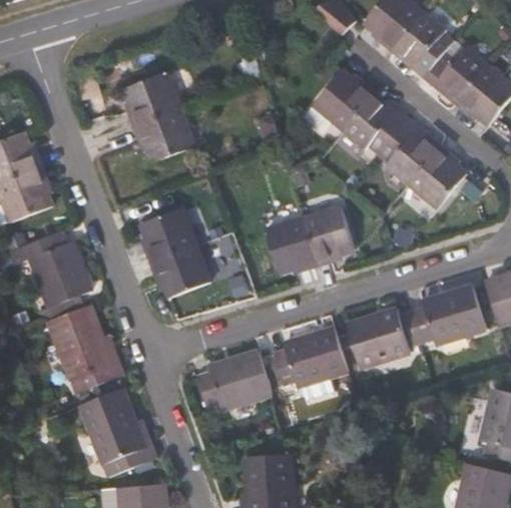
[(340,30),(356,17),(341,0),(323,0),(318,5),(340,30)]
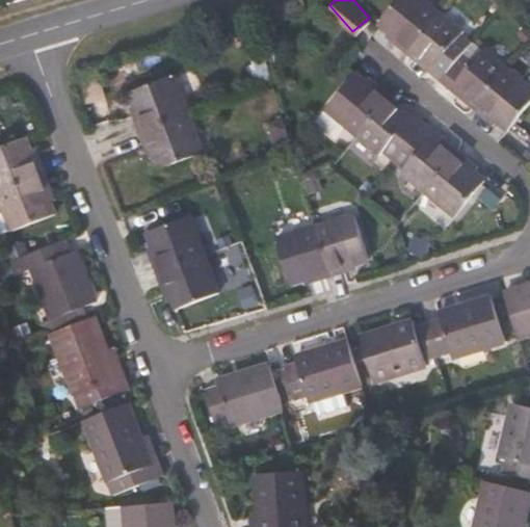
[(395,37),(391,42),(404,52),(407,48),(436,12),(421,0),(392,0),(375,21),(388,31),(395,37)]
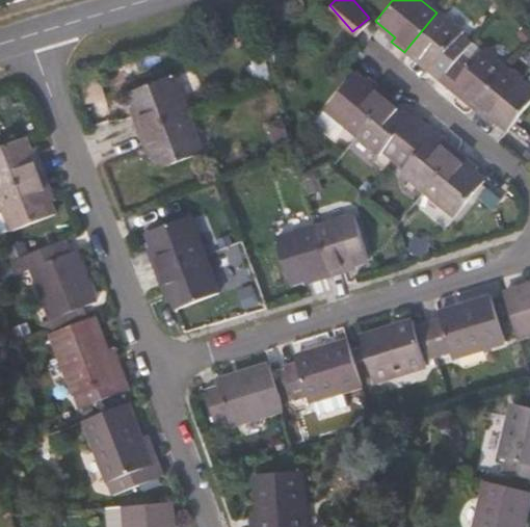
[(407,48),(429,66),(425,70),(436,79),(458,54),(447,45),(458,31),(436,12),(407,48)]
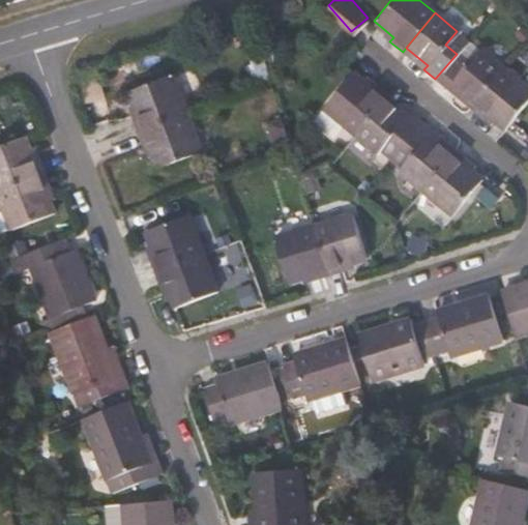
[(386,31),(383,35),(389,41),(393,37),(386,31)]
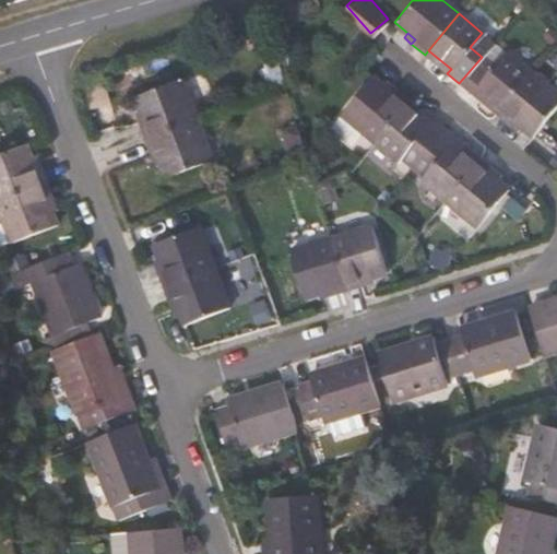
[(428,50),(425,55),(447,73),(451,69),(428,50)]
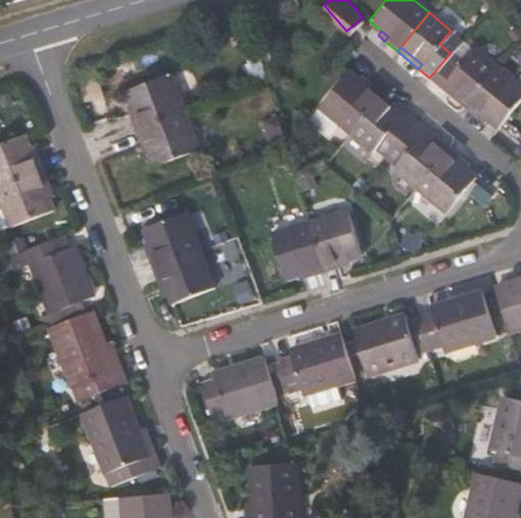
[(461,61),(451,53),(429,78),(439,87),(443,83),(464,100),(493,65),(472,48),(461,61)]
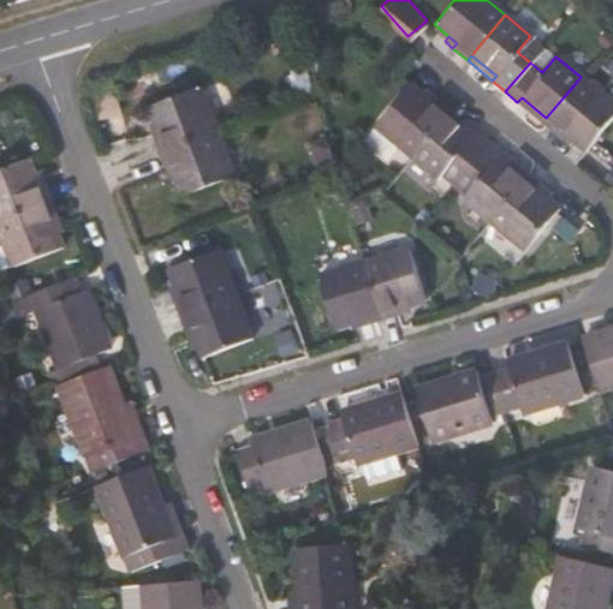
[(612,112),(612,105),(581,77),(546,118),(542,123),(555,135),(560,130),(570,137),(583,148),(612,112)]
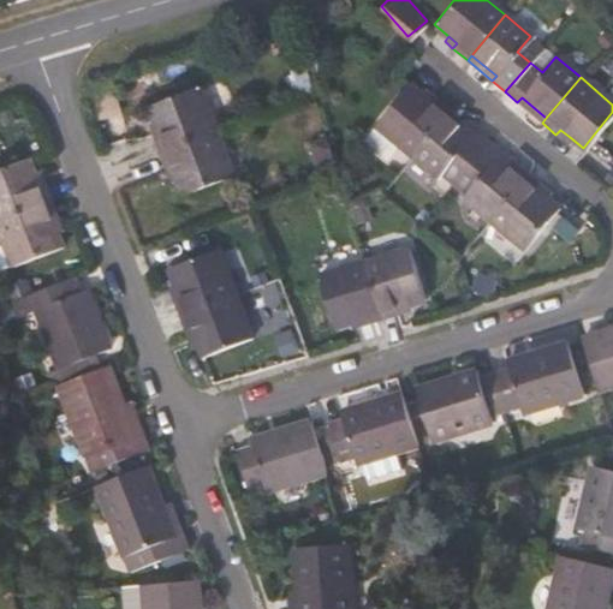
[(408,83),(373,123),(410,154),(444,113),(448,108),(438,99),(433,105),(424,96),(408,83)]
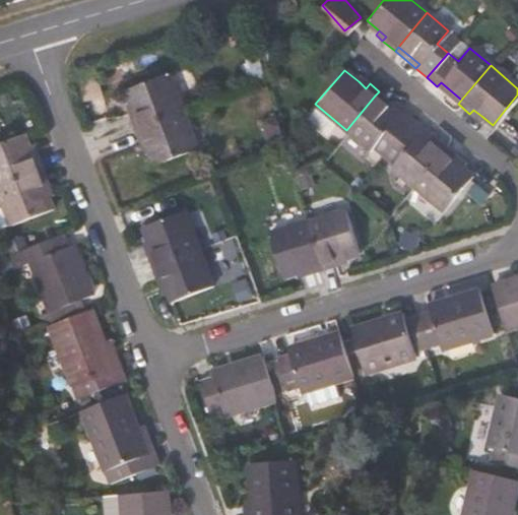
[(131,111),(126,112),(132,128),(179,111),(166,73),(123,88),(127,100),(131,111)]
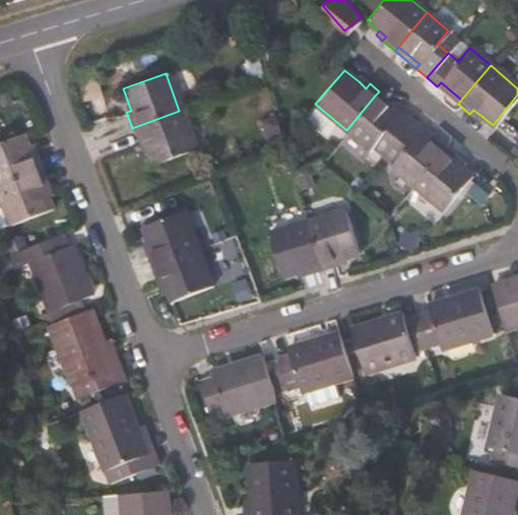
[(370,83),(362,77),(359,81),(366,88),(370,83)]
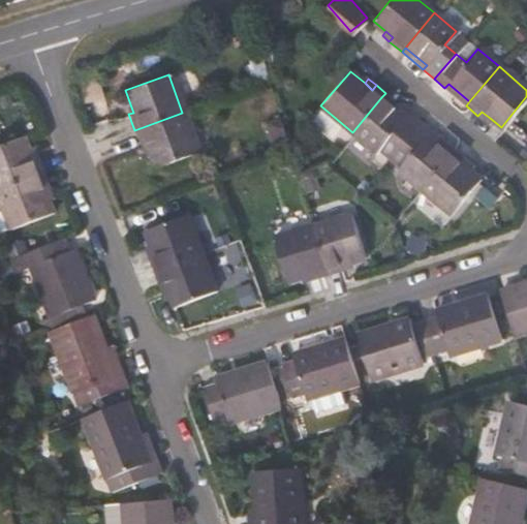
[(469,101),(448,84),(444,88),(466,105),(469,101)]
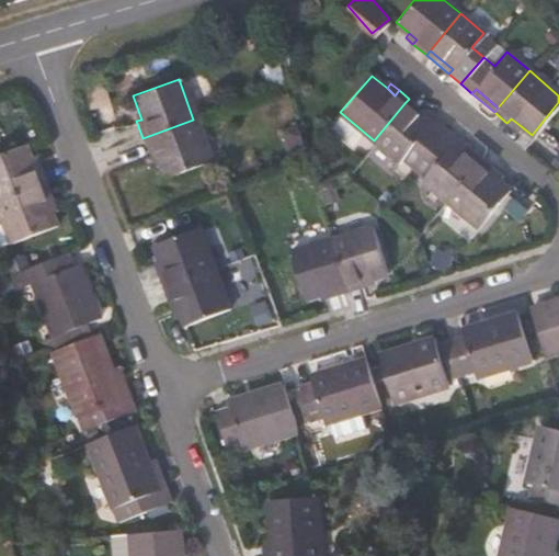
[(432,117),(409,99),(405,103),(428,123),(432,117)]
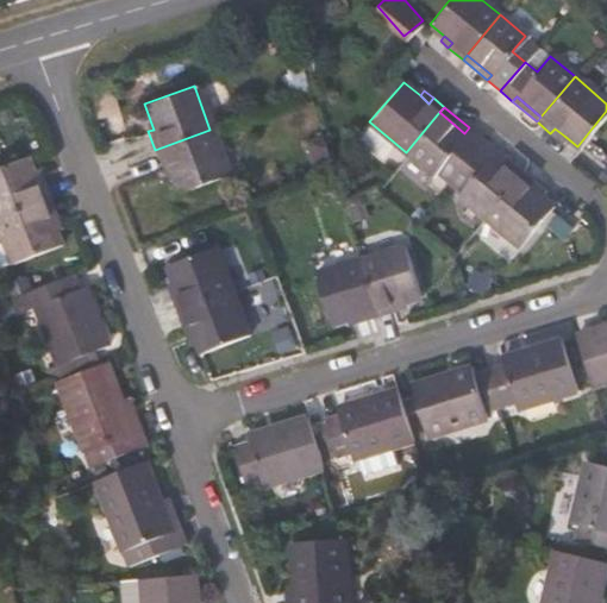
[(406,152),(431,173),(436,167),(449,177),(481,138),(469,127),(464,133),(439,112),(406,152)]
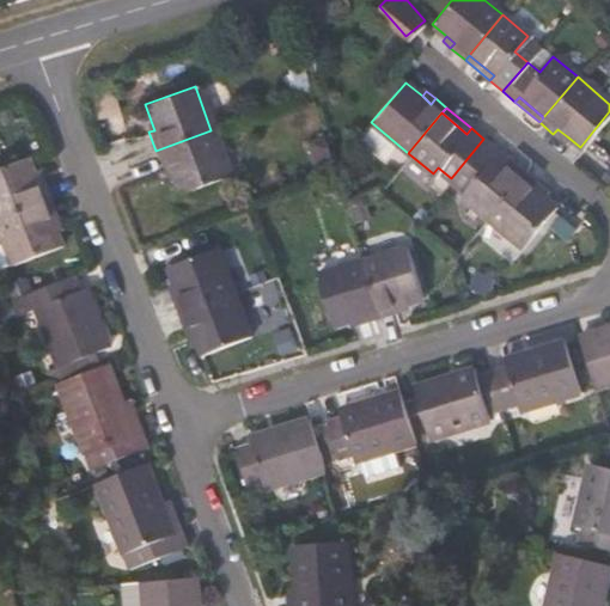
[(150,117),(145,120),(148,132),(154,130),(150,117)]
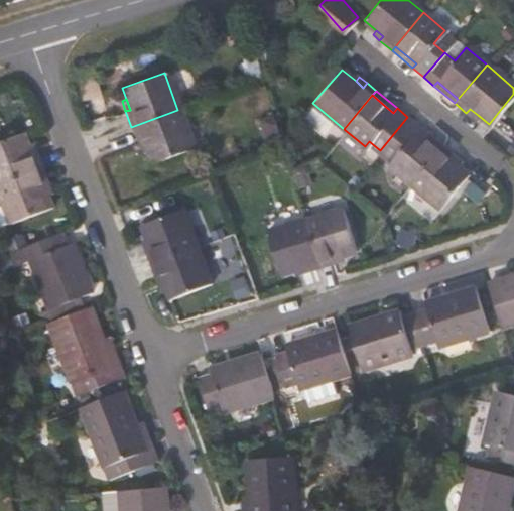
[(466,113),(474,120),(478,115),(470,109),(466,113)]
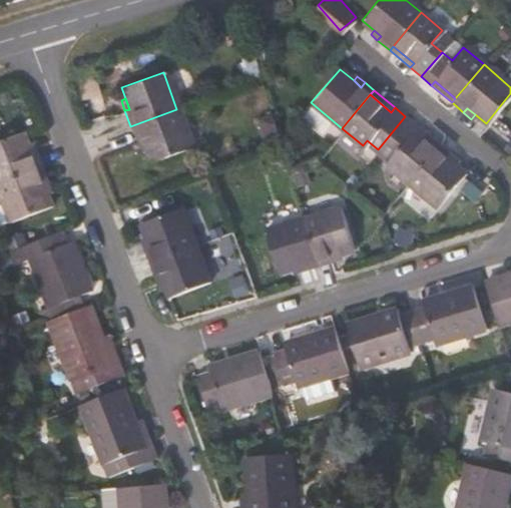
[(189,146),(176,109),(130,126),(134,138),(139,137),(143,146),(148,161),(189,146)]
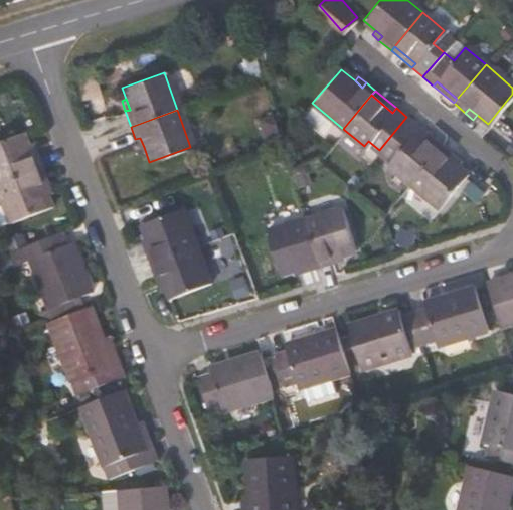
[(418,126),(406,117),(379,150),(390,159),(386,164),(406,182),(435,148),(414,131),(418,126)]
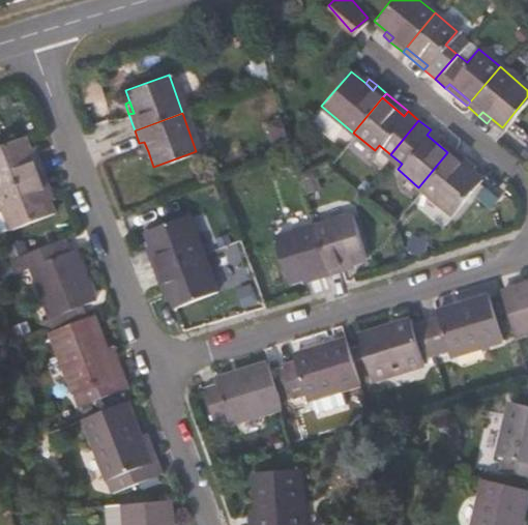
[(451,147),(431,129),(427,135),(447,152),(451,147)]
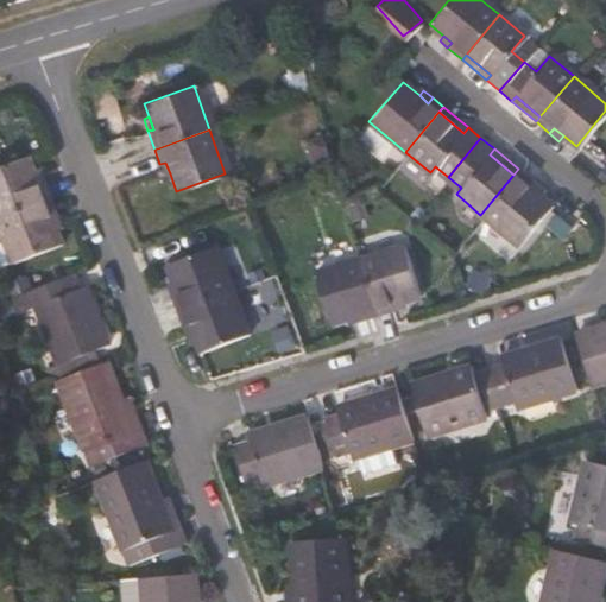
[(30,171),(24,156),(0,164),(0,217),(48,198),(40,182),(35,184),(30,171)]
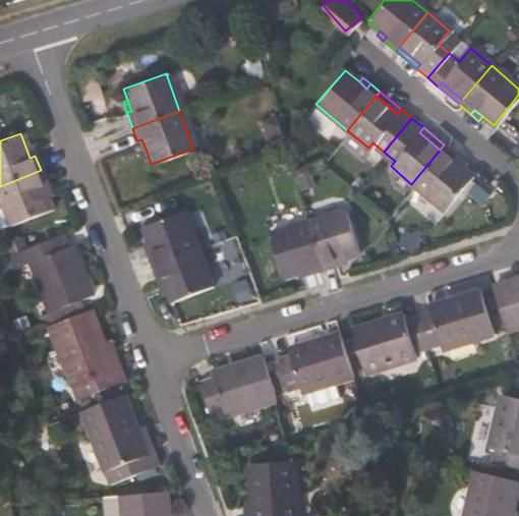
[(136,140),(140,151),(146,149),(141,139),(136,140)]
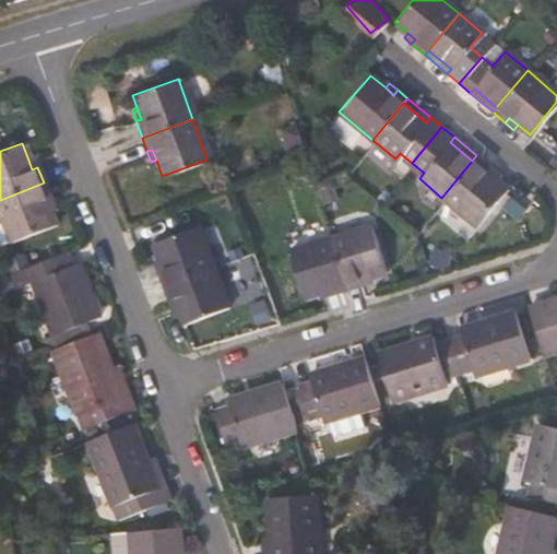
[(37,167),(33,155),(27,157),(32,169),(37,167)]
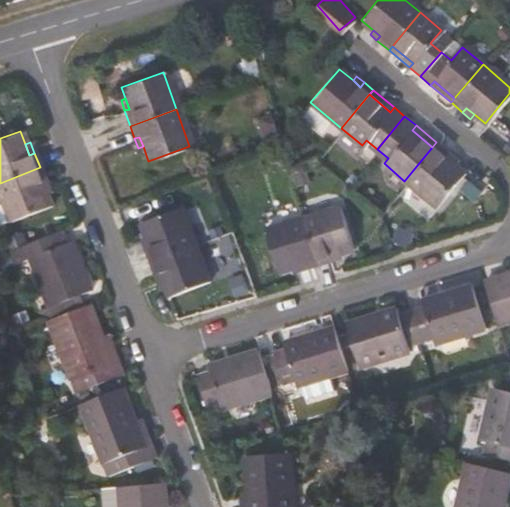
[(443,155),(447,151),(436,142),(432,147),(404,181),(435,206),(463,172),(452,163),(443,155)]
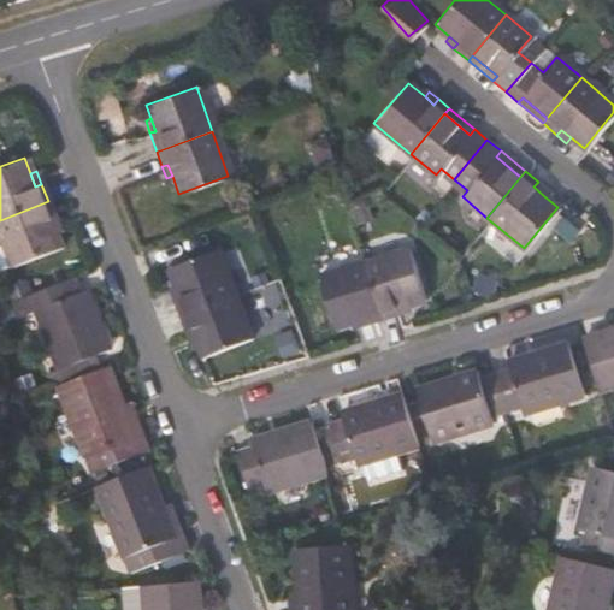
[(544,196),(548,191),(538,182),(533,187),(544,196)]
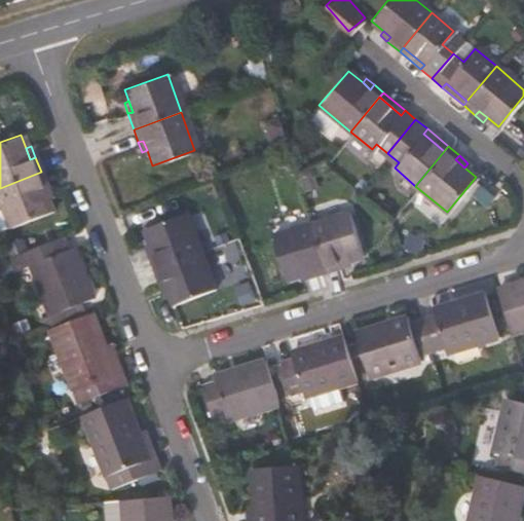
[(41,187),(46,186),(41,172),(0,188),(0,211),(7,228),(50,212),(44,197),(41,187)]
